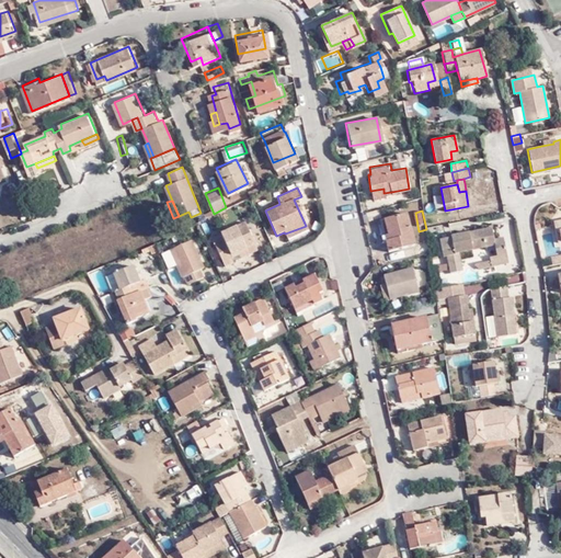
[(391,238),(387,239),(390,249),(416,243),(411,213),(388,217),(391,238)]
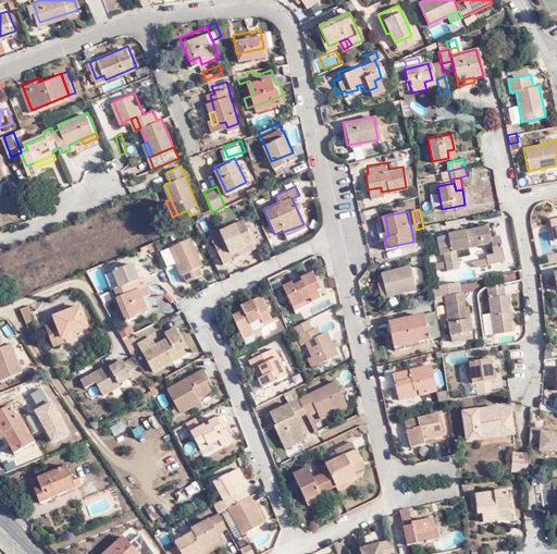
[(229,251),(251,242),(254,241),(245,220),(220,231),(220,233),(212,237),(223,263),(232,259),(232,258),(229,251)]
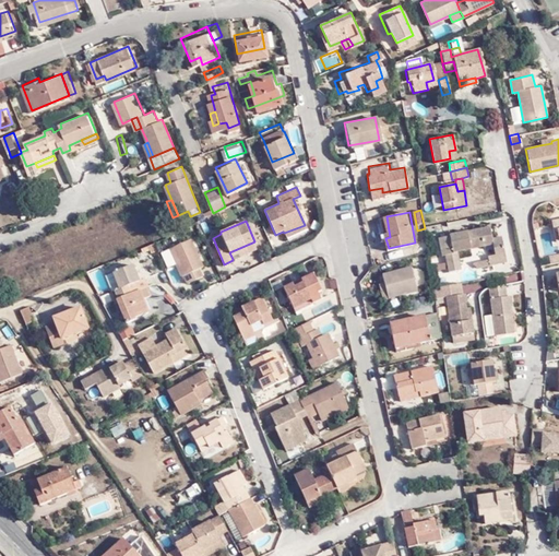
[(306,229),(305,225),(284,233),(286,238),(306,229)]
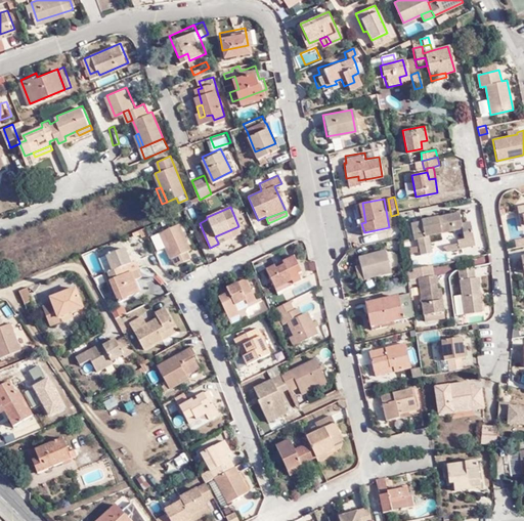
[(438,228),(439,234),(464,229),(466,240),(460,241),(462,250),(478,246),(474,222),(466,224),(463,211),(425,219),(425,221),(413,223),(416,239),(420,239),(421,246),(403,250),(404,255),(422,252),(422,254),(434,252),(432,236),(431,229),(438,228)]
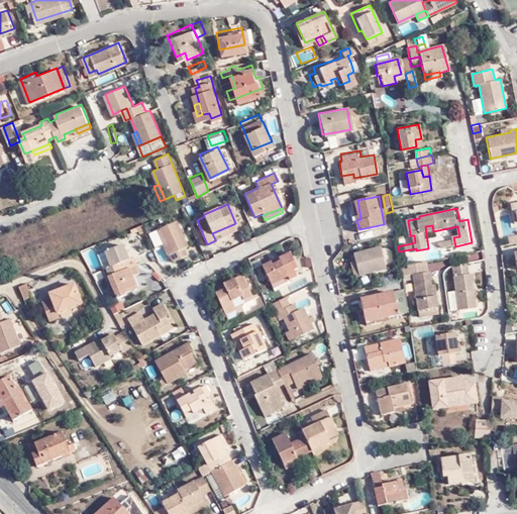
[(176,221),(157,230),(163,245),(168,257),(170,255),(172,262),(187,255),(184,248),(188,246),(176,221)]
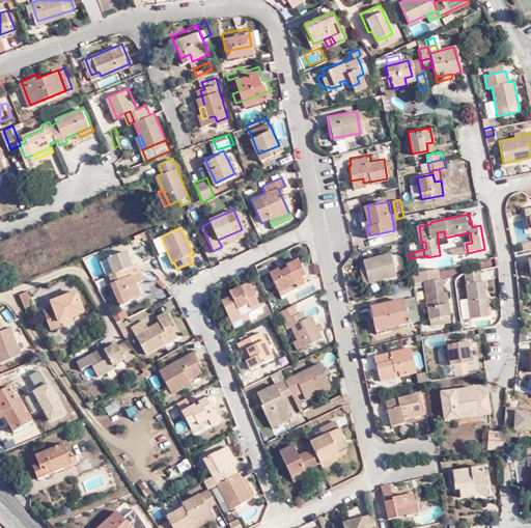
[(149,237),(146,229),(135,234),(136,238),(142,235),(144,239),(149,237)]
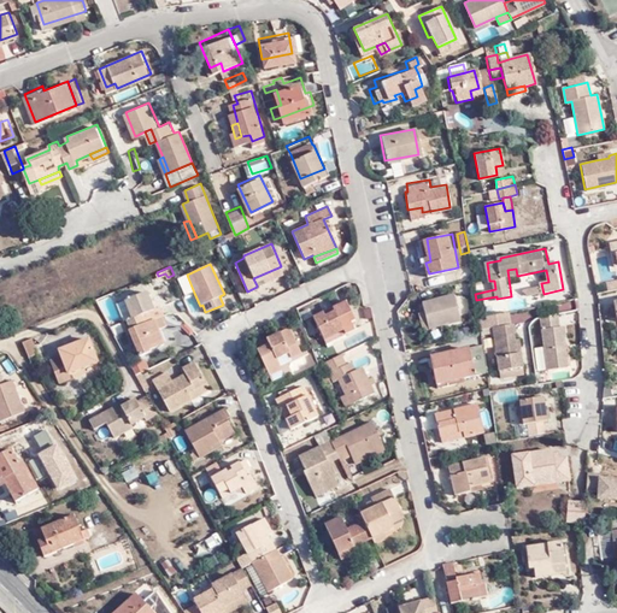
[(281,275),(278,267),(253,278),(257,286),(281,275)]
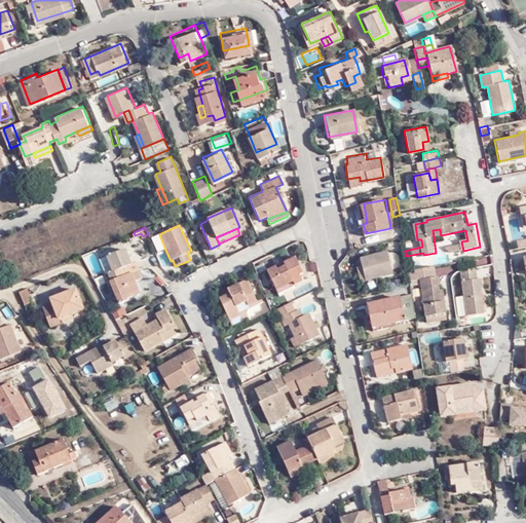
[(434,237),(441,235),(440,229),(433,230),(434,237)]
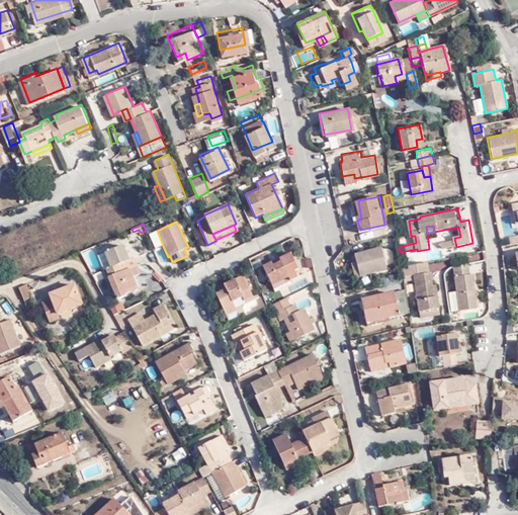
[(159,248),(163,246),(157,231),(152,233),(159,248)]
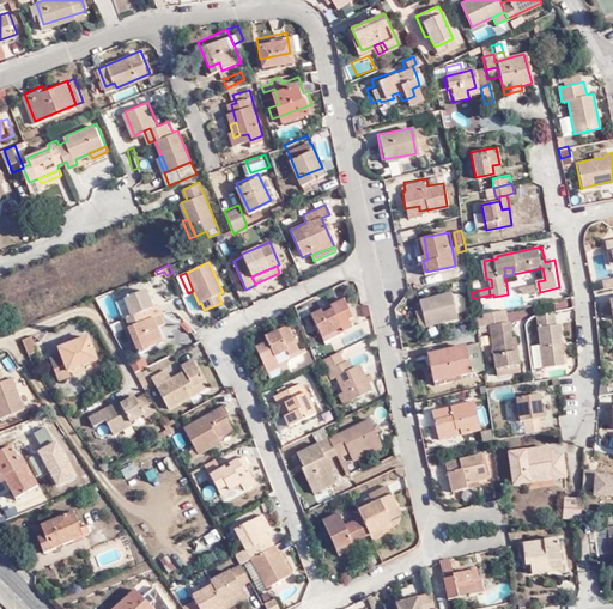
[(540,292),(539,285),(522,287),(522,290),(527,294),(540,292)]
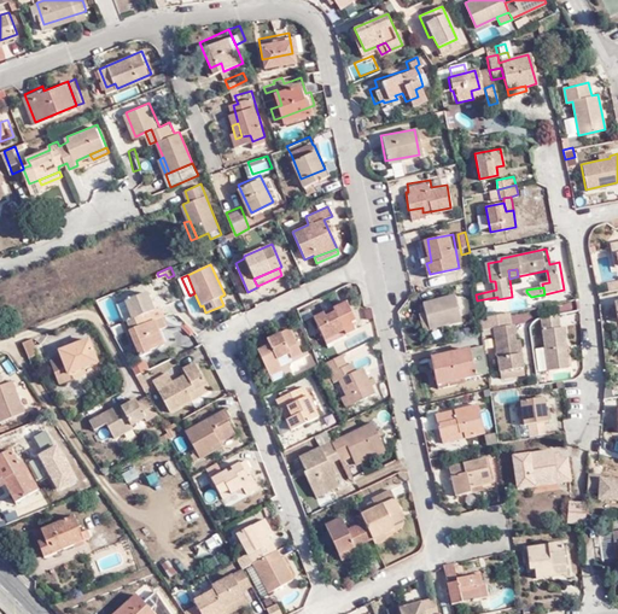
[(126,325),(129,332),(162,317),(163,316),(159,309),(152,311),(144,293),(123,303),(132,321),(126,325)]
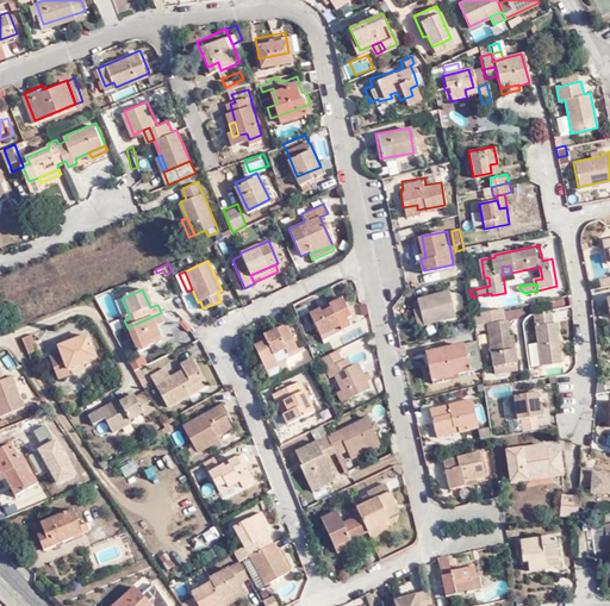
[(421,308),(424,324),(455,317),(450,293),(419,299),(421,308)]
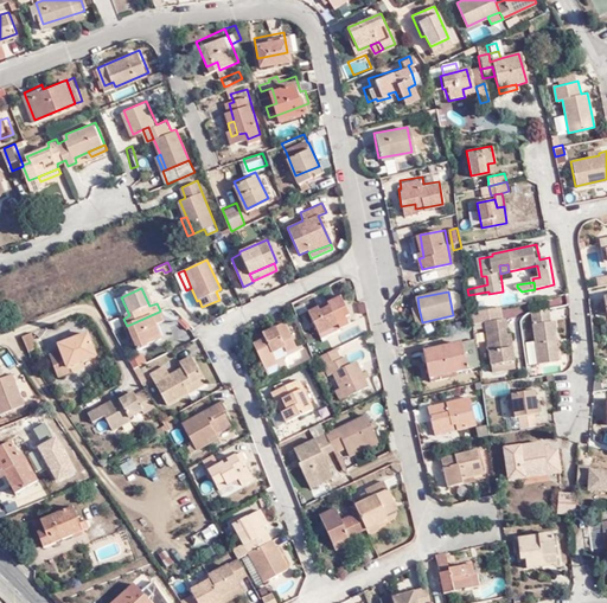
[(121,319),(123,319),(129,315),(121,297),(114,301),(121,319)]
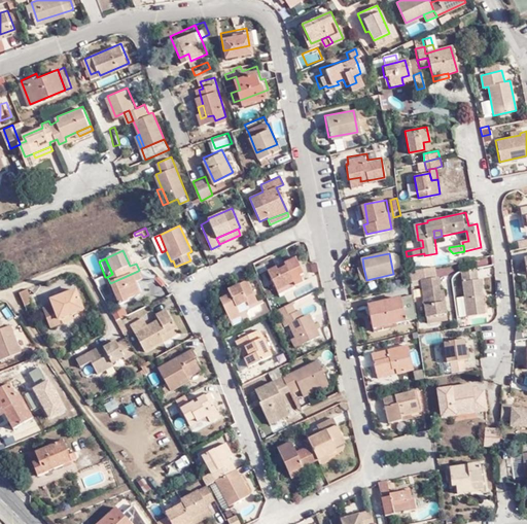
[(268,272),(276,288),(292,280),(294,284),(304,280),(293,258),(285,263),(287,267),(278,272),(276,268),(268,272)]
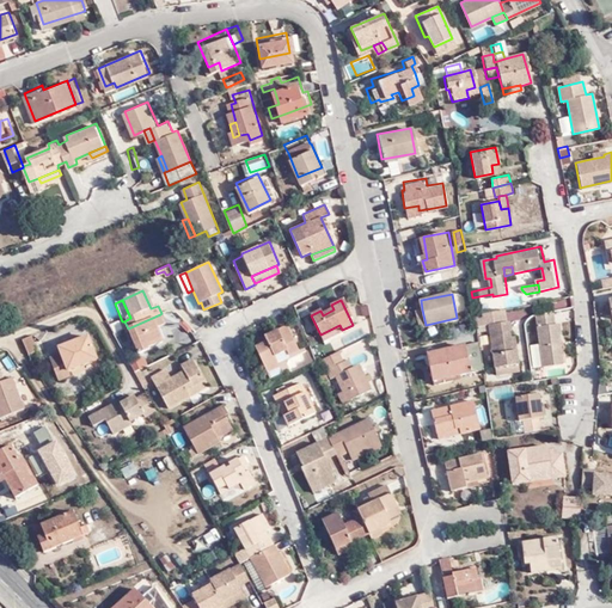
[(331,305),(320,311),(323,315),(334,309),(331,305)]
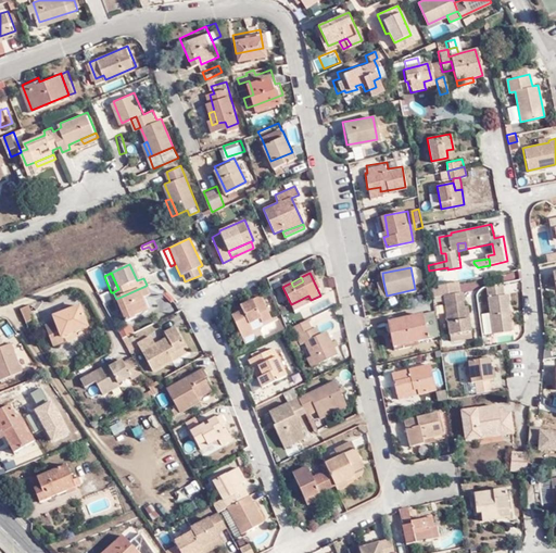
[(449,334),(470,330),(466,304),(462,304),(459,292),(457,281),(431,287),(432,298),(443,296),(449,334)]
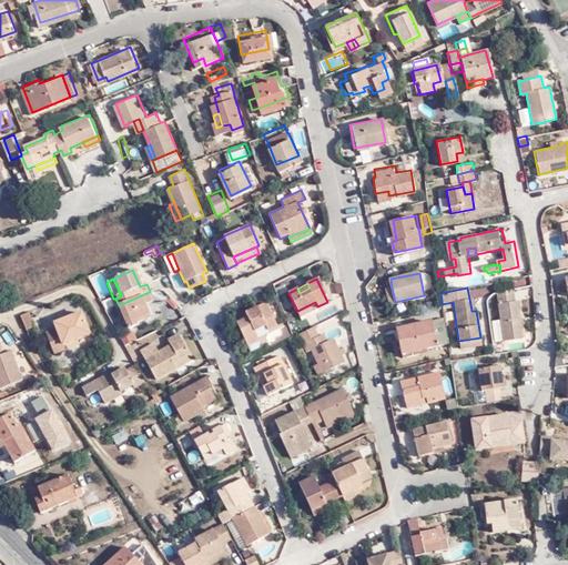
[(513,300),(511,289),(496,292),(503,341),(514,339),(513,331),(520,330),(517,312),(519,311),(517,300),(513,300)]
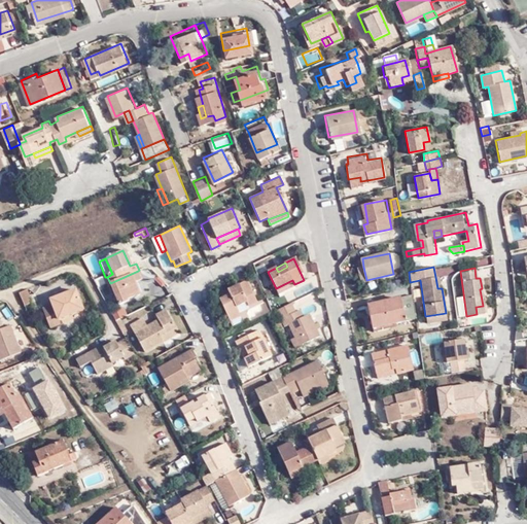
[(110,283),(109,284),(111,289),(120,308),(128,304),(128,302),(142,295),(136,283),(142,280),(138,271),(110,283)]
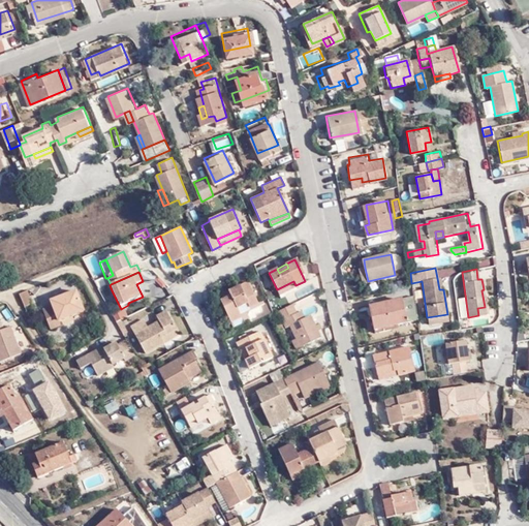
[(230,320),(241,315),(237,306),(247,301),(249,305),(258,301),(248,279),(228,289),(230,295),(220,300),(230,320)]
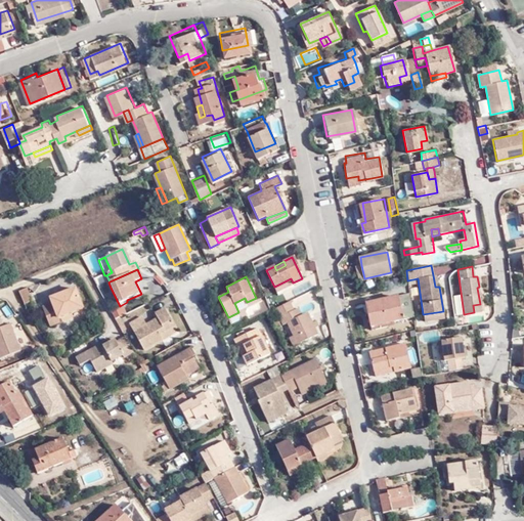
[(165,284),(159,277),(156,280),(162,288),(165,284)]
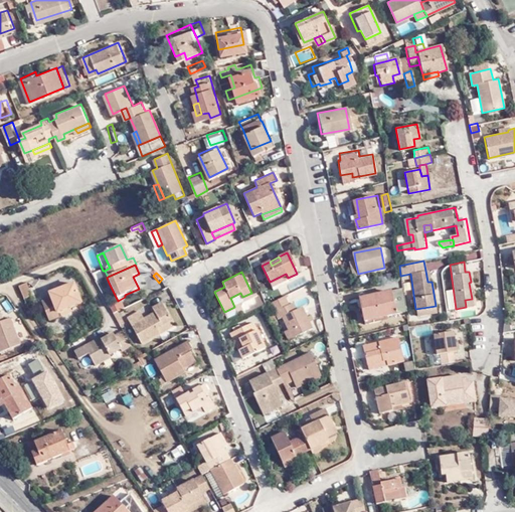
[(304,273),(279,286),(283,294),(308,281),(304,273)]
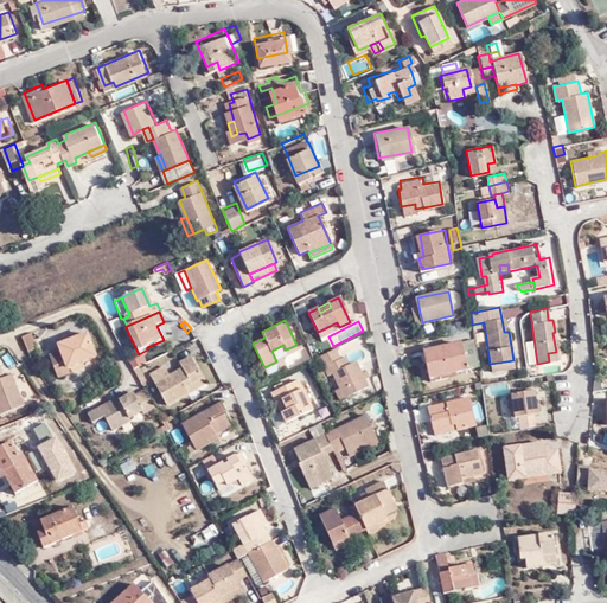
[(339,327),(337,322),(318,332),(321,339),(340,331),(339,327)]
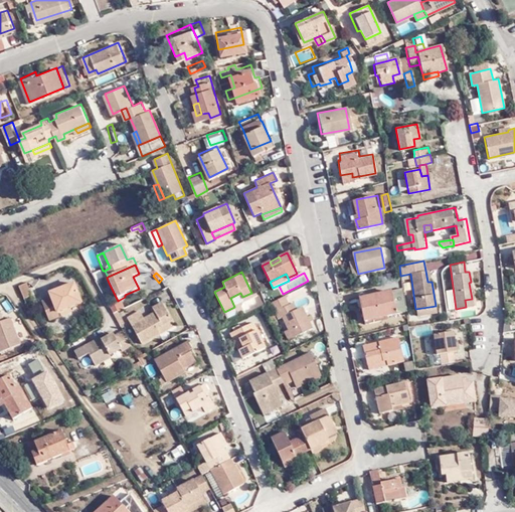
[(107,278),(97,283),(99,287),(109,283),(107,278)]
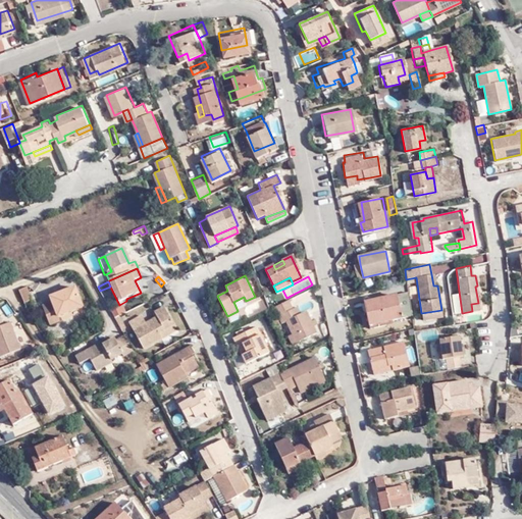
[(16,289),(21,301),(30,298),(24,284),(16,289)]
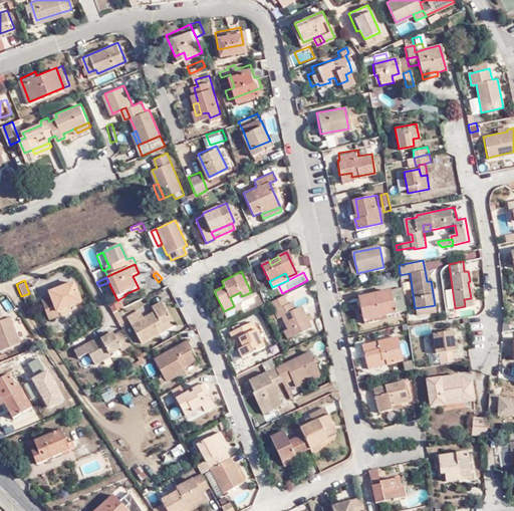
[(39,301),(46,318),(57,314),(55,310),(79,300),(70,280),(46,290),(49,296),(39,301)]
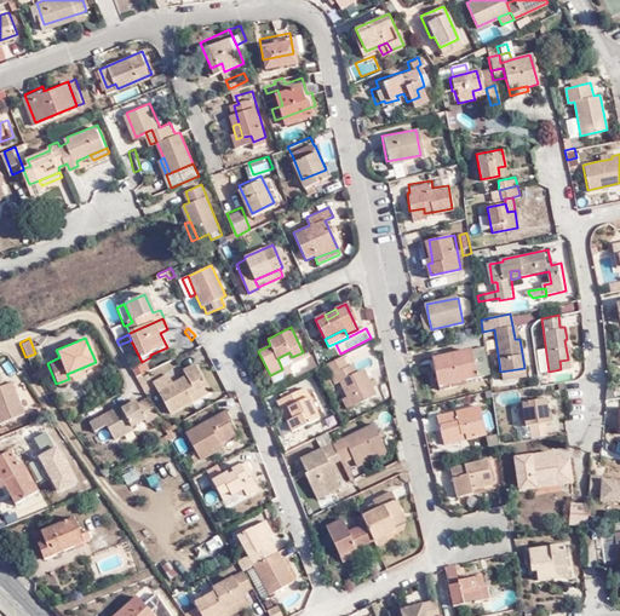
[(440,386),(488,375),(484,349),(440,358),(442,370),(437,373),(440,386)]
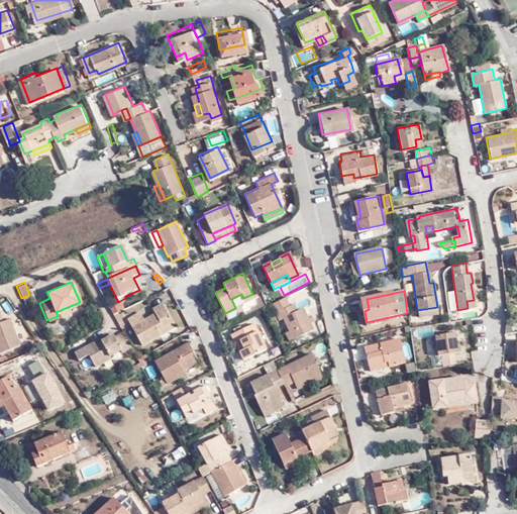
[(288,307),(284,297),(270,304),(275,313),(278,319),(278,320),(282,318),(288,330),(292,339),(311,329),(309,324),(314,322),(311,317),(307,319),(302,309),(297,312),(293,305),(288,307)]
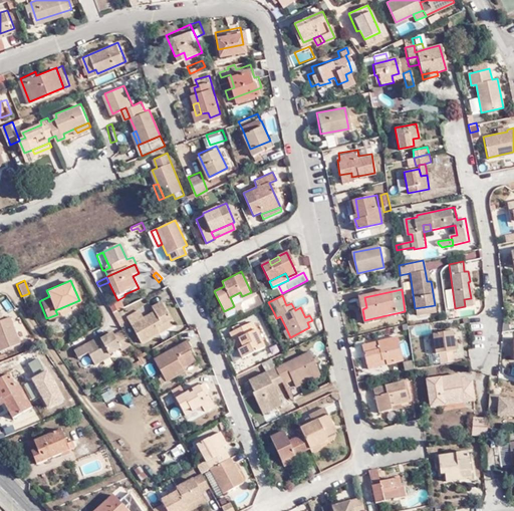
[(472,305),(471,298),(464,299),(465,306),(472,305)]
